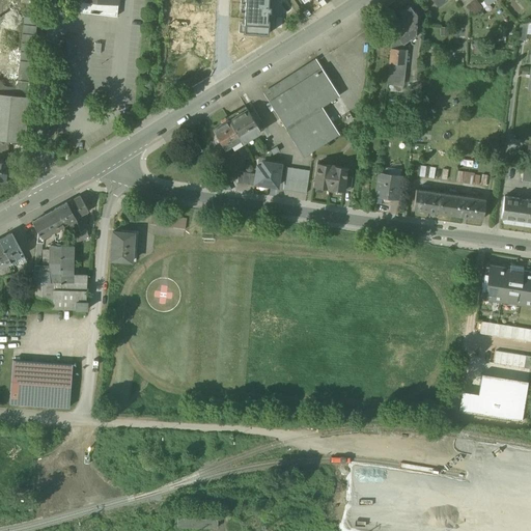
[(74,0),(74,8),(82,8),(81,12),(116,16),(117,0),(74,0)]
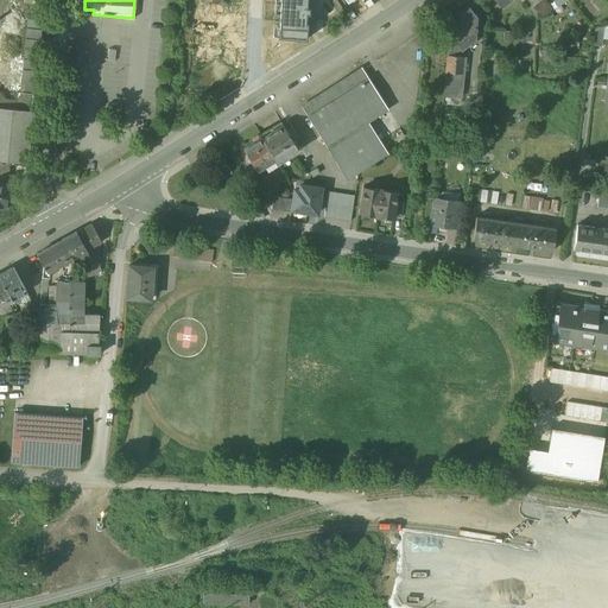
[(279,0),(278,37),(306,39),(308,21),(306,21),(306,12),(309,12),(310,6),(308,6),(306,0),(279,0)]
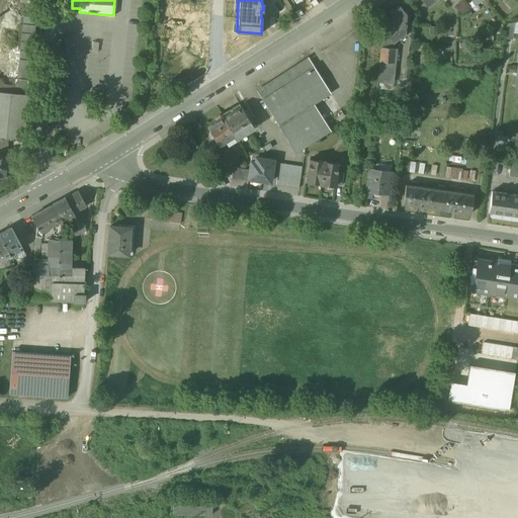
[(465,0),(460,0),(455,4),(462,13),(470,7),(465,0)]
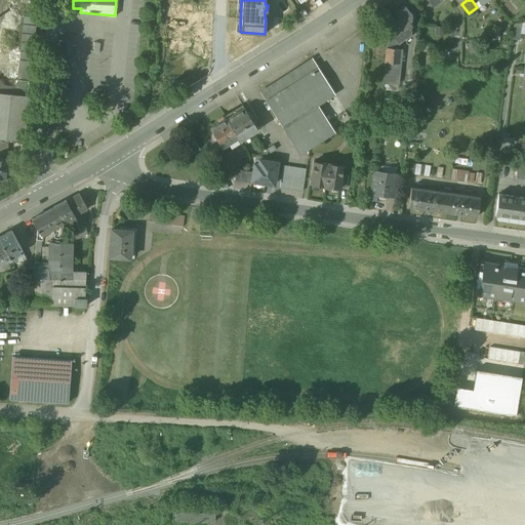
[(31,4),(30,9),(25,9),(16,80),(30,81),(32,65),(39,5),(38,6),(31,4)]
